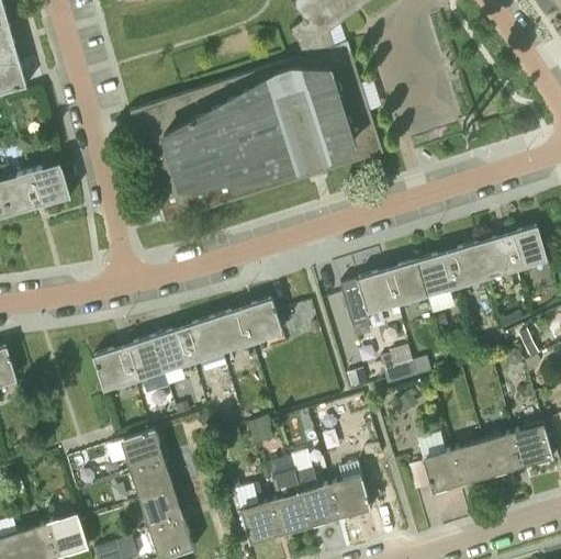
[(0,0),(0,29),(9,26),(1,0),(0,0)]
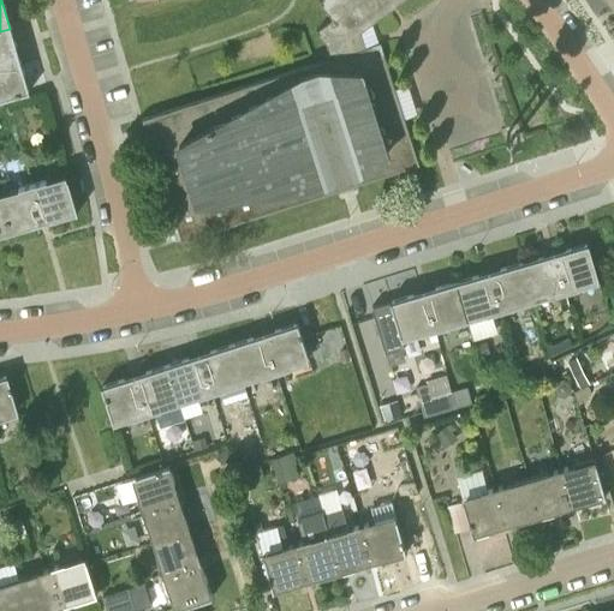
[(332,63),(367,52),(361,36),(411,0),(322,0),(320,3),(334,22),(317,34),(328,49),(332,63)]
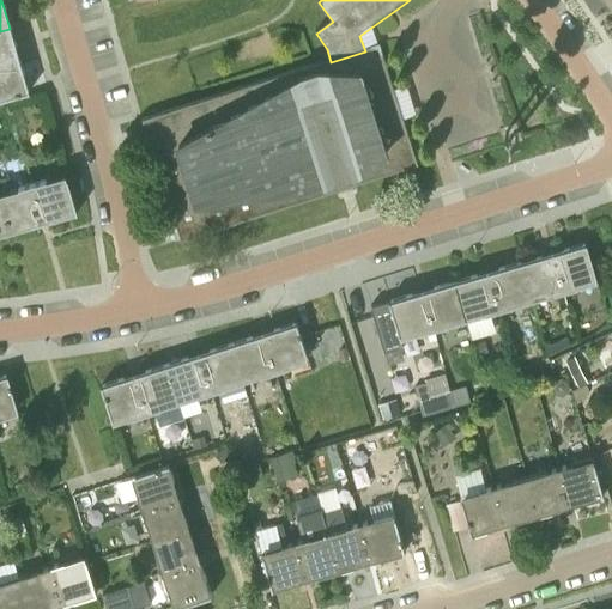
[(0,66),(19,61),(10,29),(0,31),(0,66)]
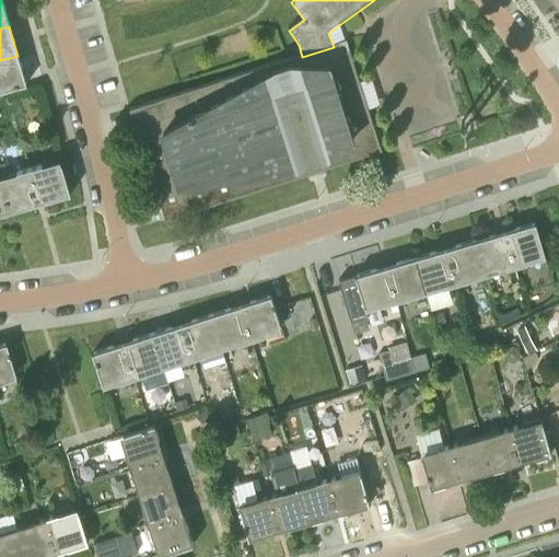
[(347,43),(334,47),(302,57),(130,111),(155,190),(165,223),(312,176),(312,177),(322,174),(322,173),(352,163),(357,162),(358,163),(368,160),(367,159),(382,154),(371,117),(369,112),(370,112),(362,84),(360,84),(347,43)]
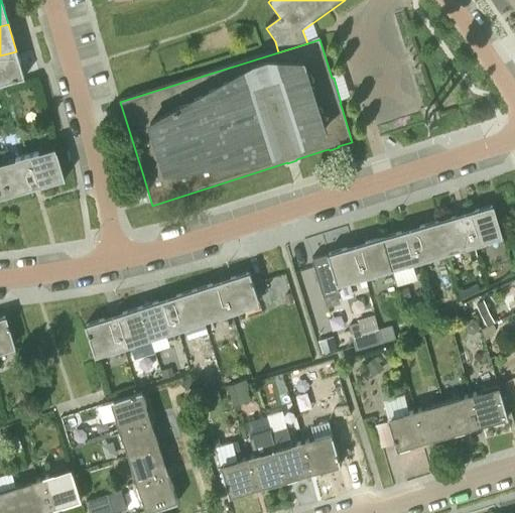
[(0,87),(25,80),(25,79),(24,80),(16,51),(0,55),(0,87)]
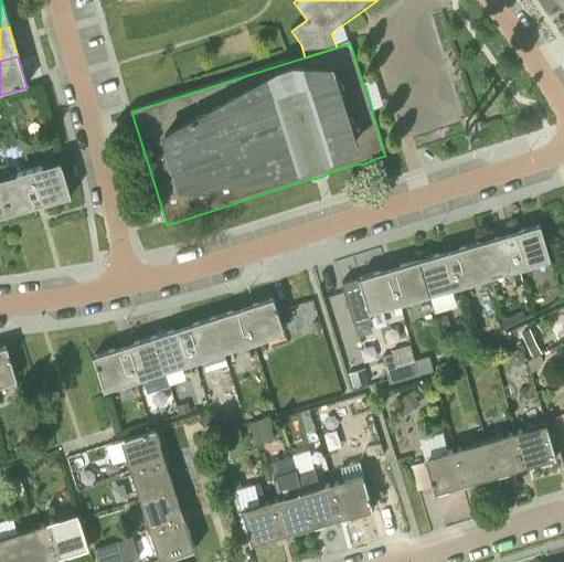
[(31,173),(41,207),(71,198),(71,200),(72,199),(63,168),(62,168),(61,165),(31,173)]
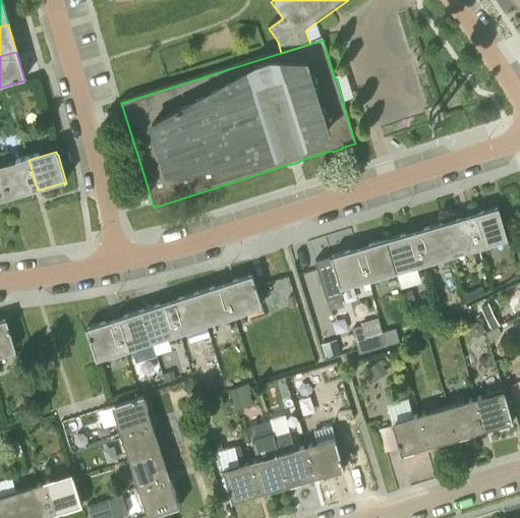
[(10,163),(7,153),(0,154),(0,162),(1,166),(10,163)]
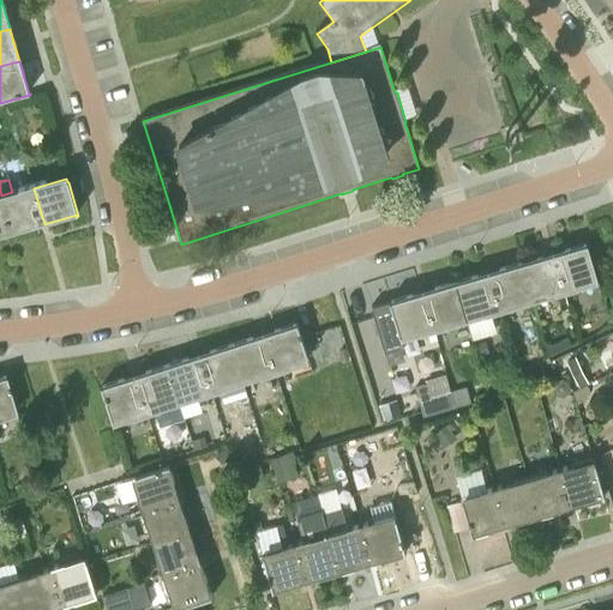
[(11,234),(44,224),(34,188),(1,198),(11,234)]
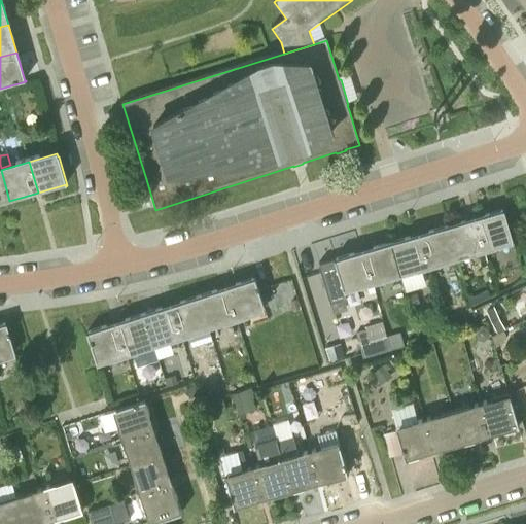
[(0,203),(9,201),(1,170),(0,170),(0,203)]
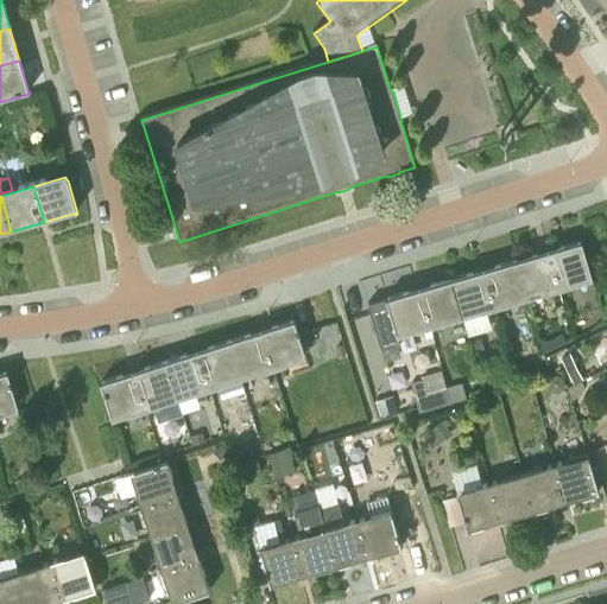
[(549,255),(560,291),(592,281),(590,278),(592,278),(582,245),(581,245),(581,246),(549,255)]
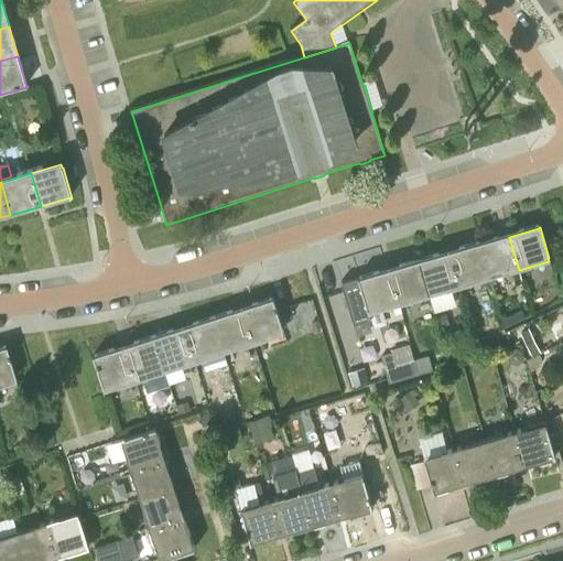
[(489,279),(519,270),(509,237),(479,246),(489,279)]
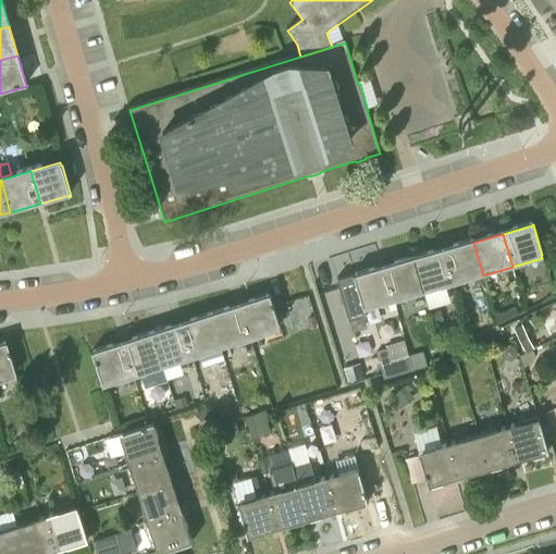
[(454,284),(483,275),(473,243),(444,251),(454,284)]
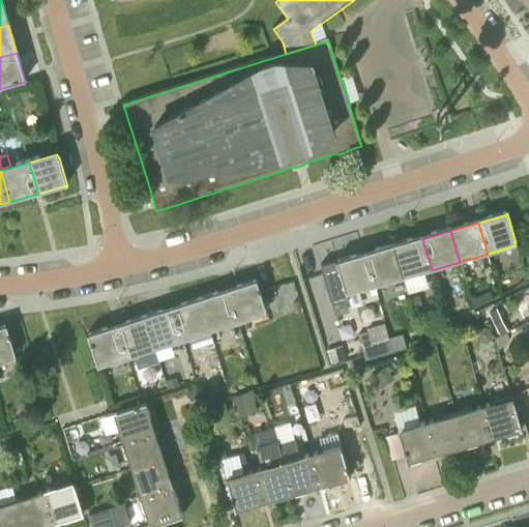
[(521,240),(528,238),(526,231),(519,232),(521,240)]
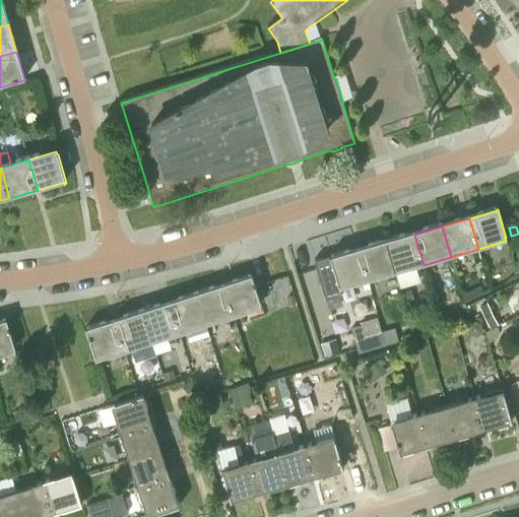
[(396,273),(424,265),(414,235),(387,243),(396,273)]
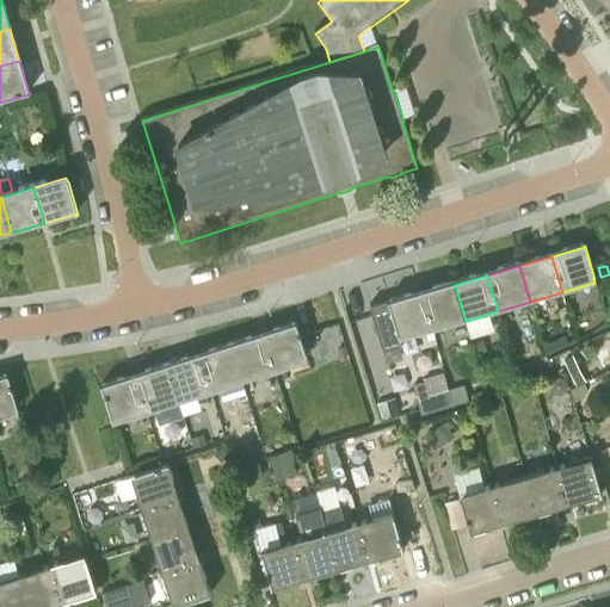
[(433,330),(466,321),(455,285),(423,295),(433,330)]
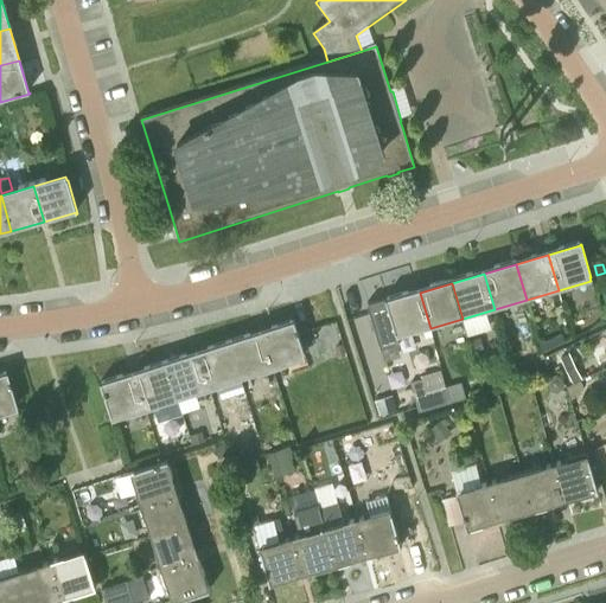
[(388,300),(368,306),(381,351),(399,346),(396,338),(431,328),(420,293),(388,301),(388,300)]
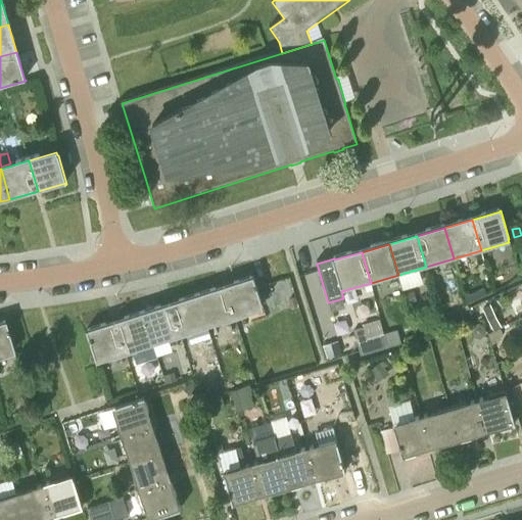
[(226,288),(235,319),(263,310),(262,306),(263,306),(253,278),(252,278),(252,280),(226,288)]
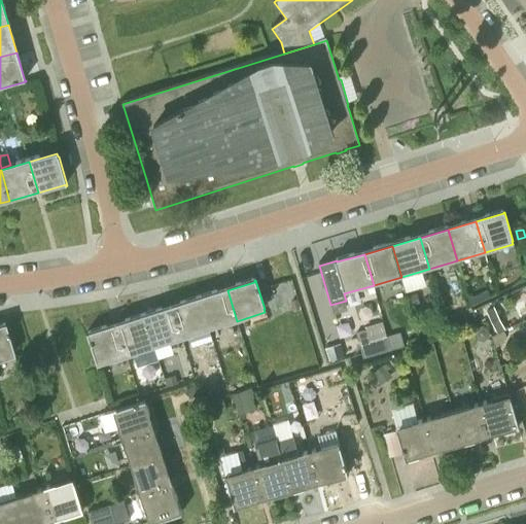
[(209,330),(237,321),(228,290),(200,300),(209,330)]
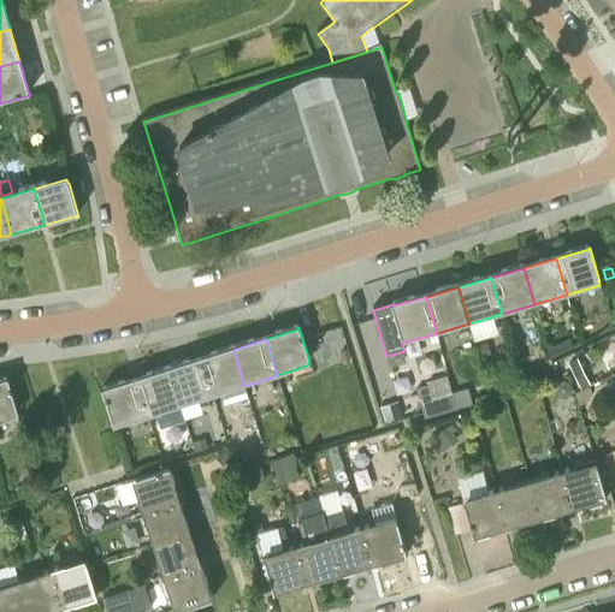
[(554,358),(574,349),(571,342),(550,351),(554,358)]
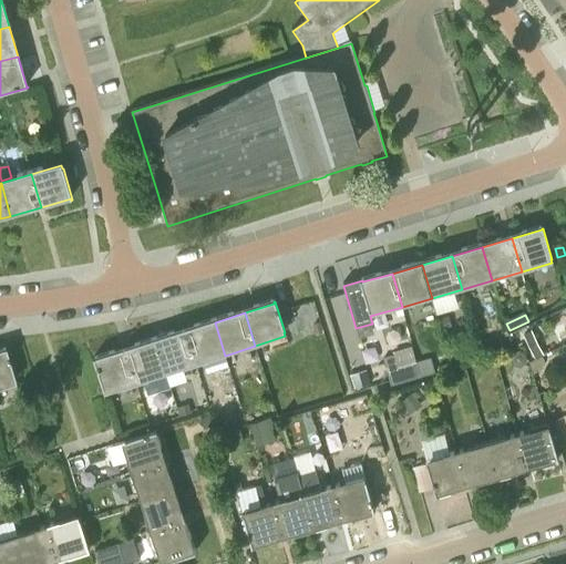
[(452,330),(450,319),(440,321),(442,334),(452,330)]
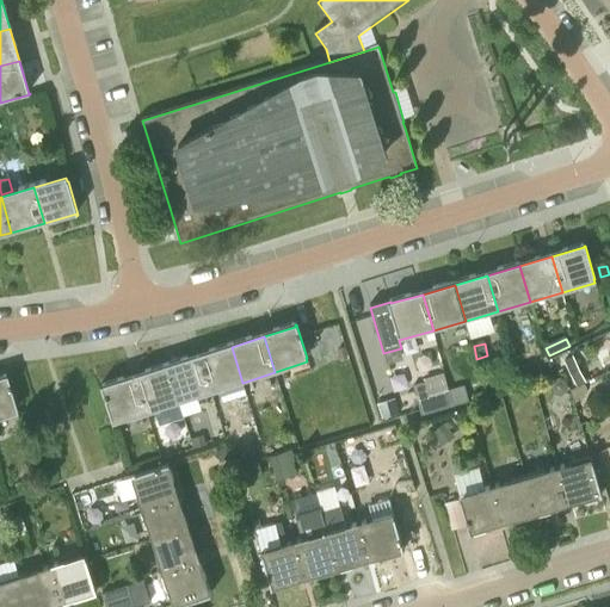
[(210,392),(242,383),(232,347),(199,357),(210,392)]
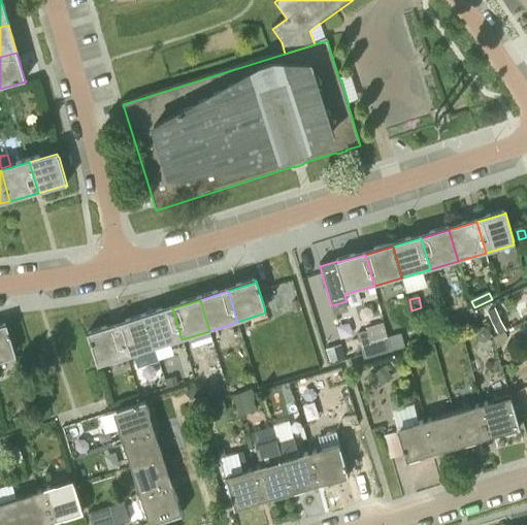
[(299,303),(293,305),(296,314),(301,312),(299,303)]
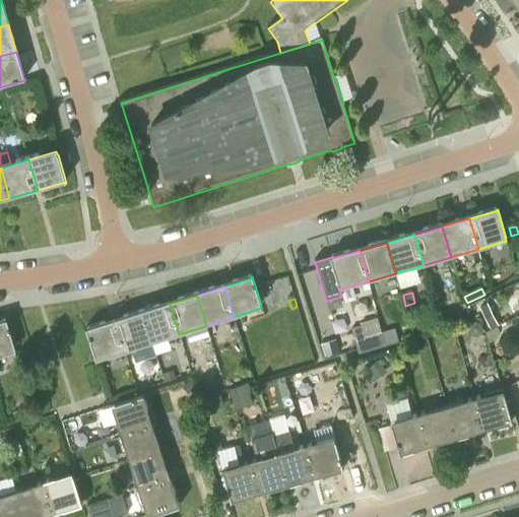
[(152,343),(179,334),(170,304),(142,313),(152,343)]
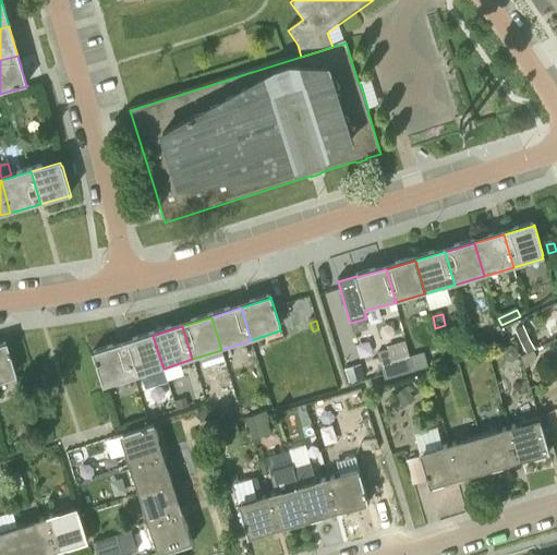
[(516,332),(527,356),(533,353),(535,352),(524,327),(516,332)]
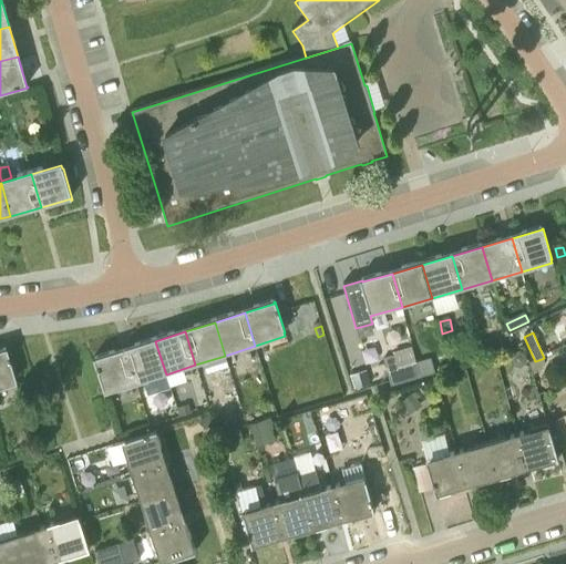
[(136,385),(166,375),(155,341),(125,351),(136,385)]
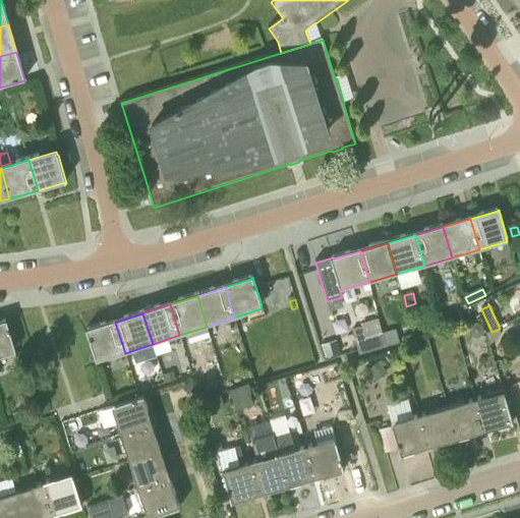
[(453,324),(451,313),(441,315),(443,326),(453,324)]
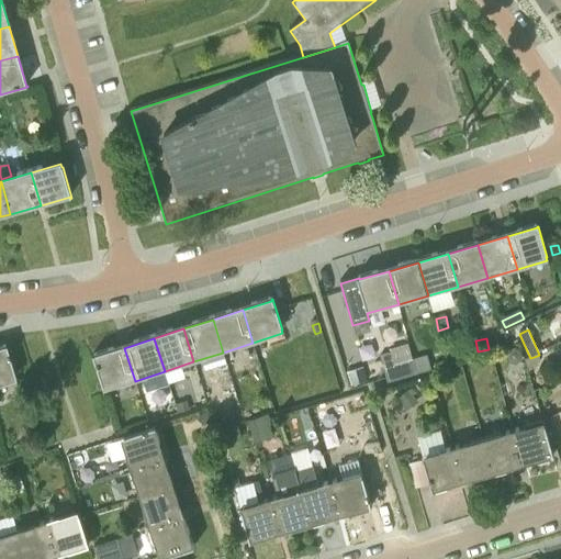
[(390,350),(391,355),(381,357),(389,383),(416,376),(413,362),(408,346),(390,350)]
